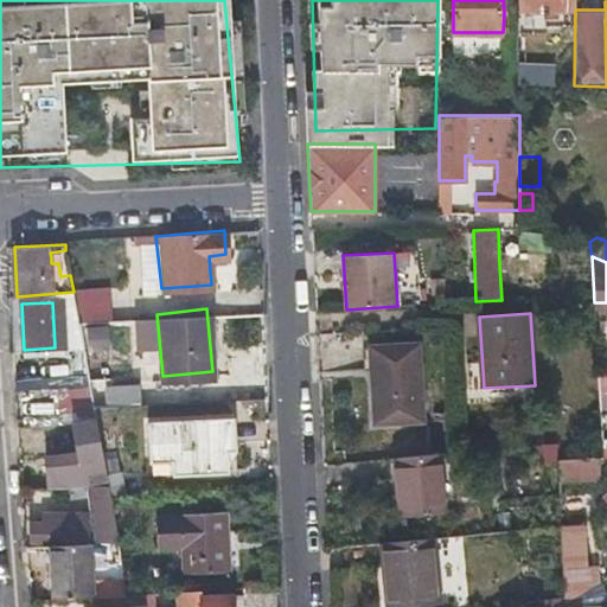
[(586,318),(573,319),(574,339),(587,338),(586,318)]
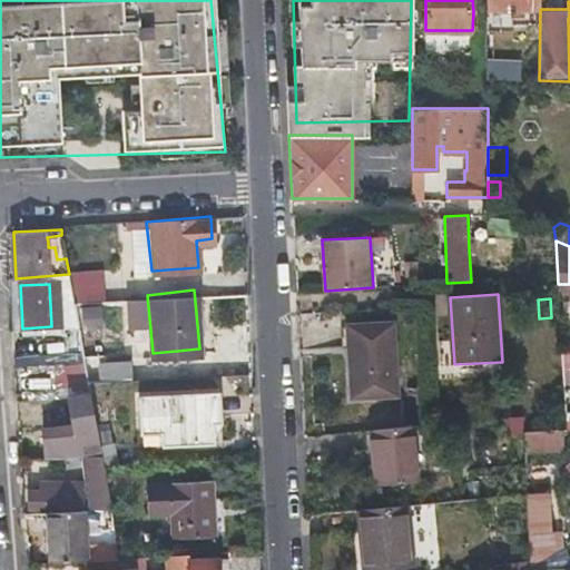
[(126,338),(125,315),(104,316),(105,340),(126,338)]
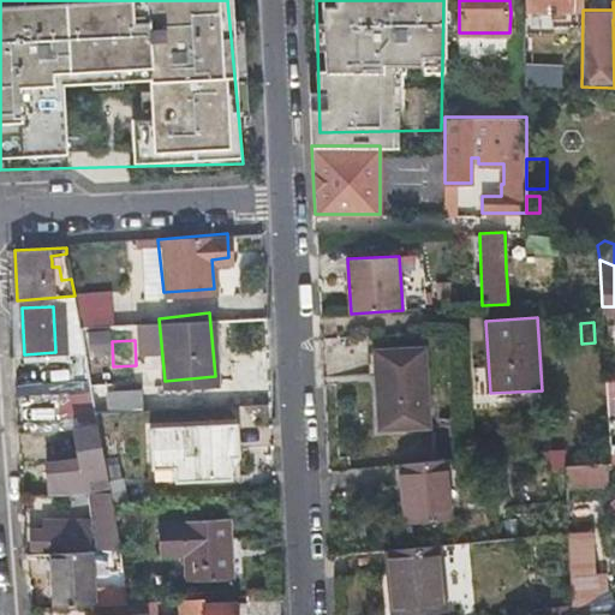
[(378,431),(402,430),(428,429),(424,351),(375,353),(378,431)]
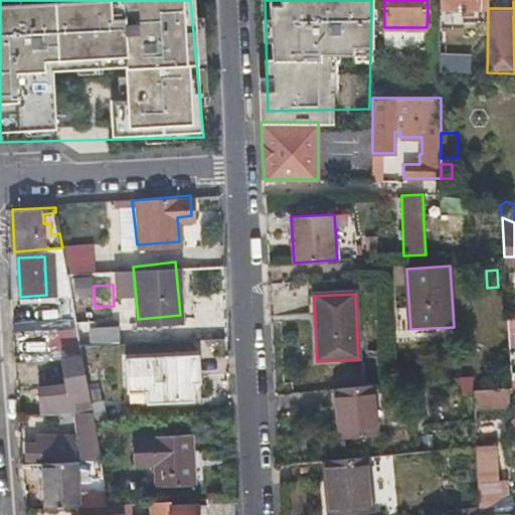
[(91,342),(120,341),(120,326),(90,327),(91,342)]
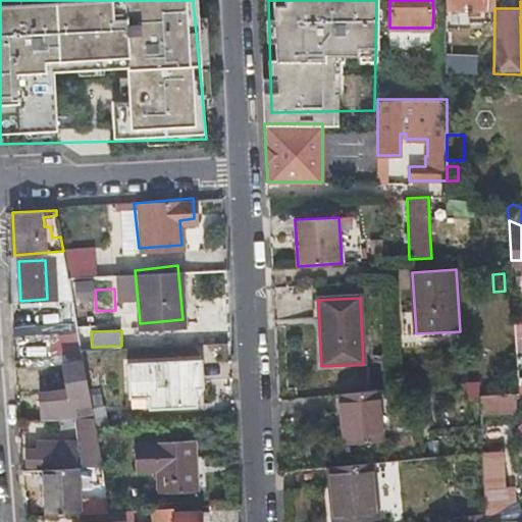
[(146,406),(192,402),(191,378),(194,378),(192,355),(124,360),(127,397),(145,395),(146,406)]
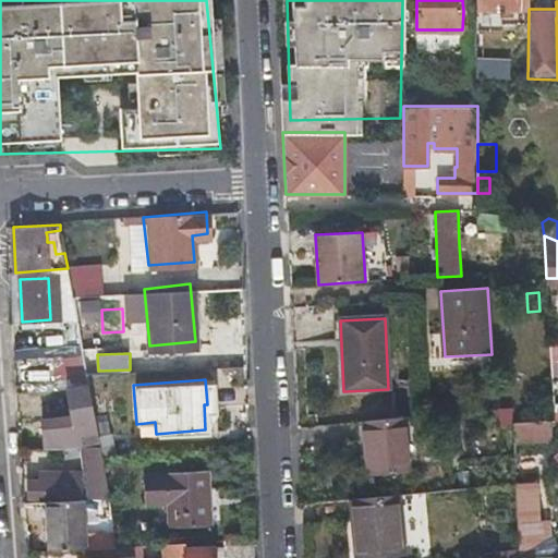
[(73,425),(92,422),(86,386),(67,388),(73,425)]
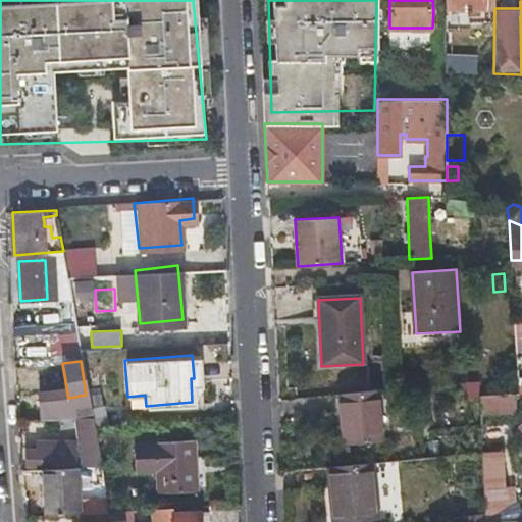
[(341,394),(343,420),(345,447),(382,442),(377,390),(341,394)]
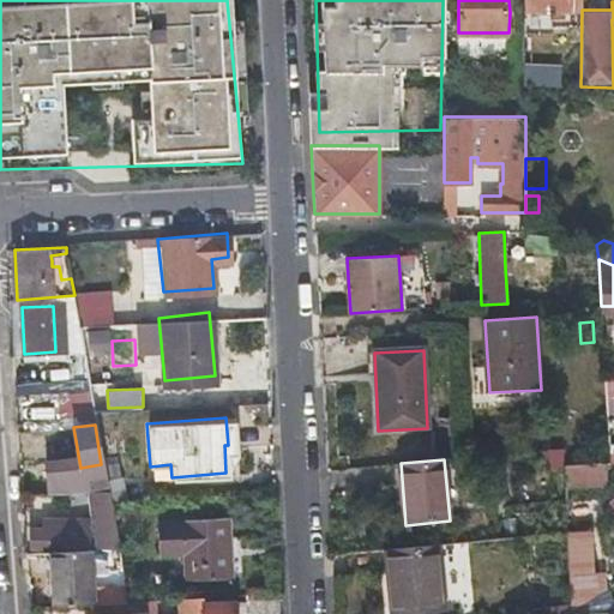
[(569,463),(569,471),(570,481),(608,480),(607,462),(569,463)]
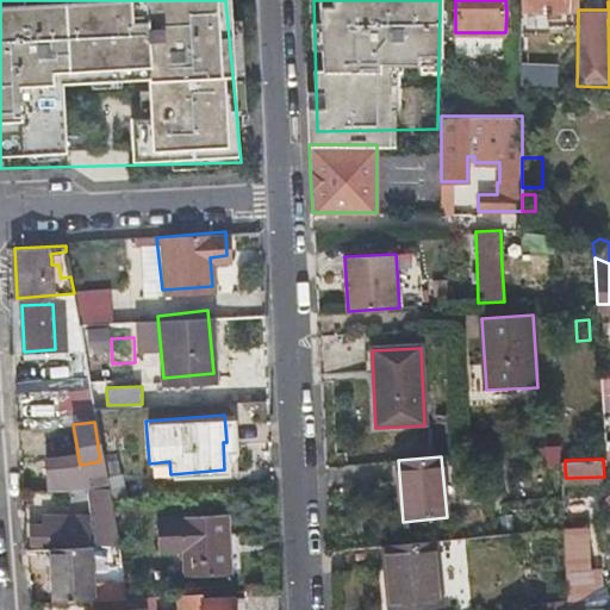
[(104,480),(100,461),(80,465),(48,470),(51,491),(70,489),(70,486),(104,480)]
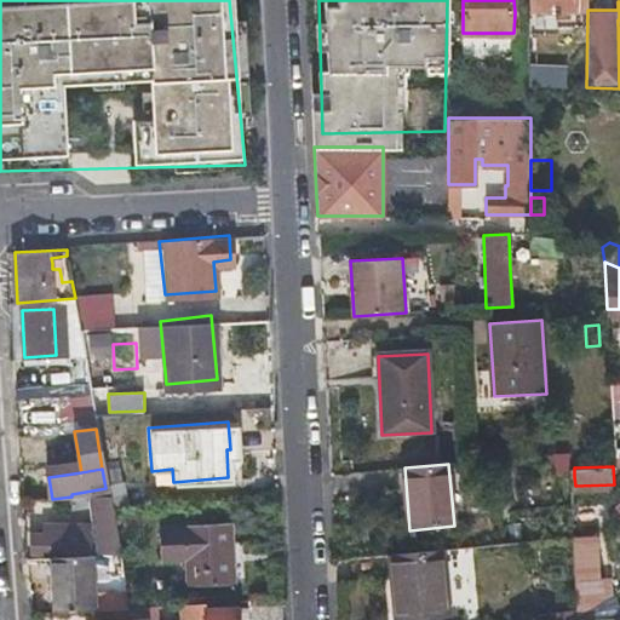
[(151,484),(173,482),(172,469),(151,471),(151,484)]
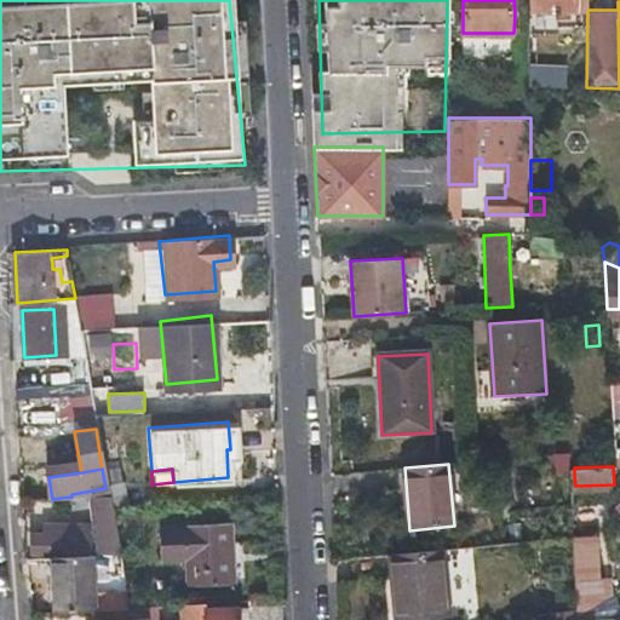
[(76,552),(76,555),(86,554),(87,554),(101,554),(101,551),(116,547),(107,494),(91,495),(92,520),(93,524),(42,527),(42,538),(30,539),(30,555),(76,552)]
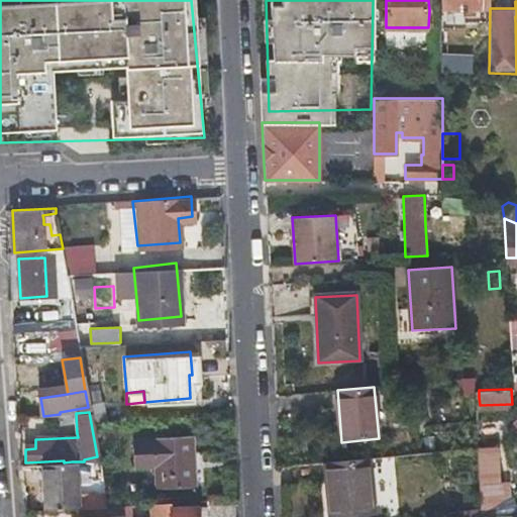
[(192,482),(191,456),(189,431),(152,435),(153,437),(131,439),(134,464),(156,463),(158,485),(192,482)]
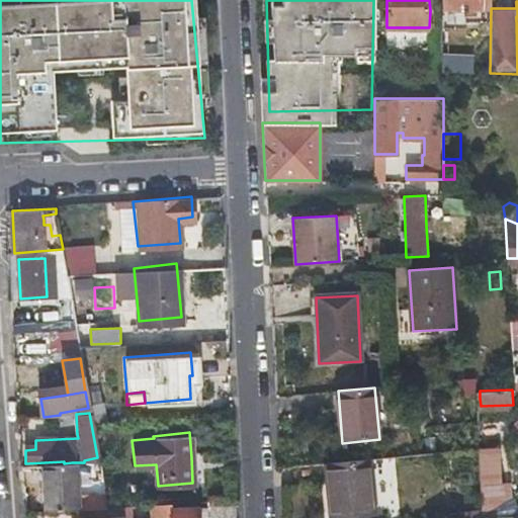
[(480,447),(481,489),(503,488),(502,447),(480,447)]
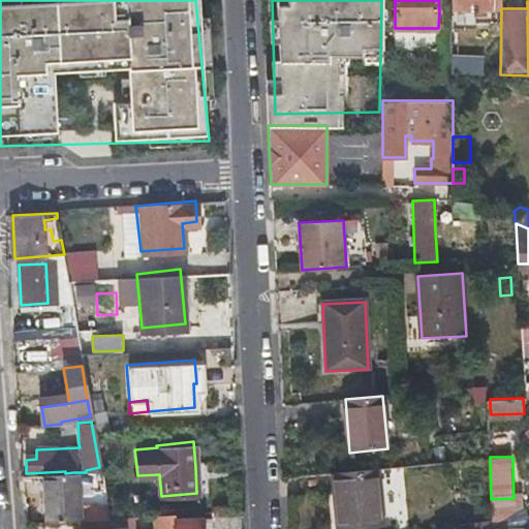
[(333,474),(337,503),(340,528),(358,528),(385,526),(379,469),(333,474)]
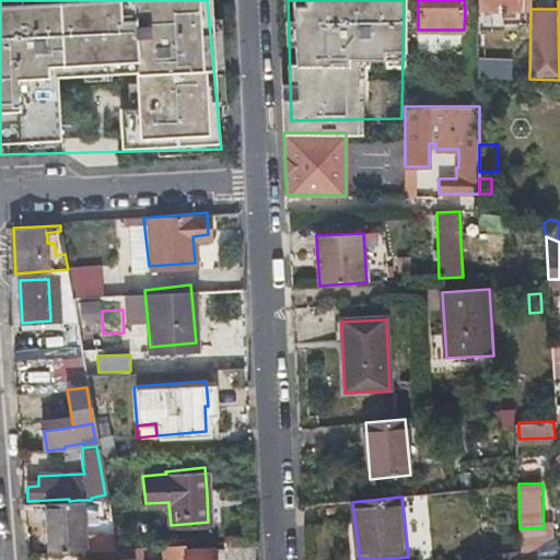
[(78,500),(69,501),(45,503),(48,553),(83,550),(79,500),(78,500)]
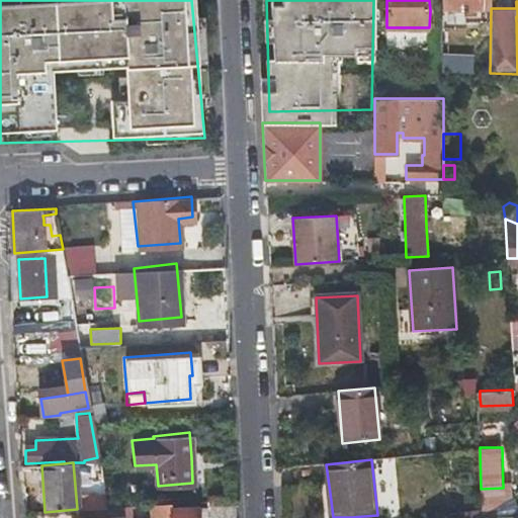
[(203,517),(202,506),(172,507),(171,501),(150,503),(150,517),(203,517)]
